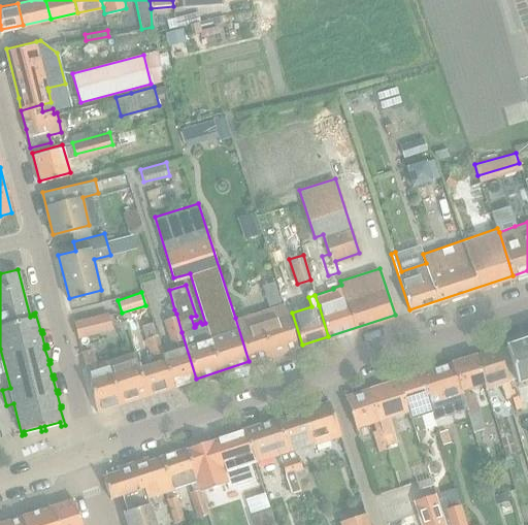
[(235,318),(249,361),(298,346),(285,302),(235,318)]
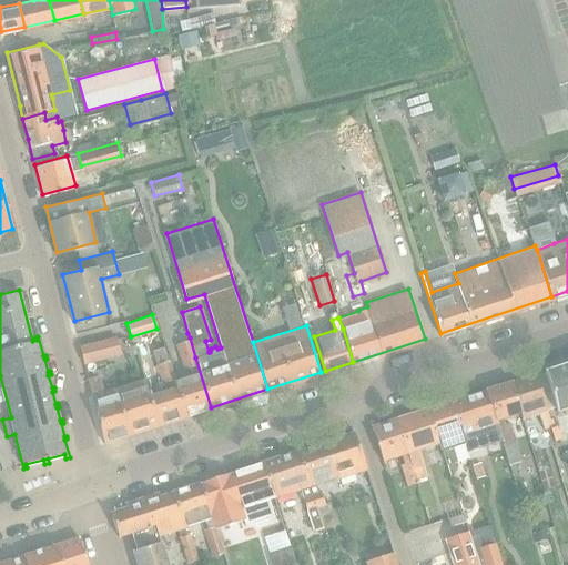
[(84,361),(120,352),(115,335),(80,344),(84,361)]
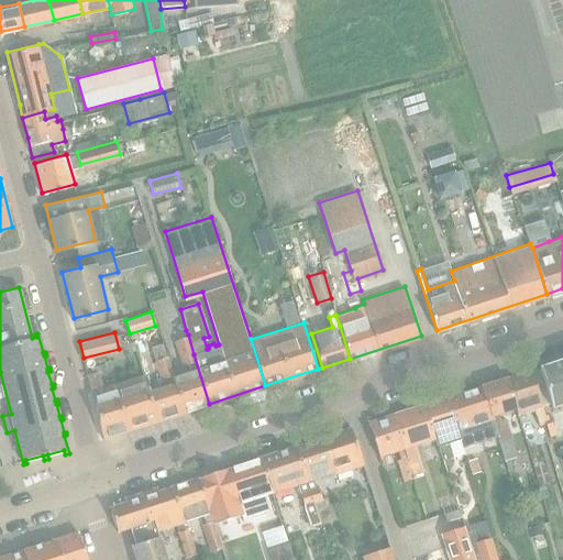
[(194,354),(188,335),(175,339),(183,363),(188,362),(191,370),(174,375),(185,412),(209,404),(194,354)]
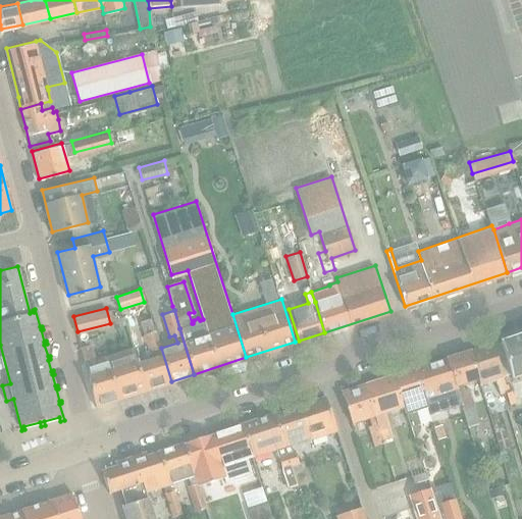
[(156,356),(138,362),(146,390),(171,381),(161,348),(151,316),(140,320),(150,350),(154,348),(156,356)]
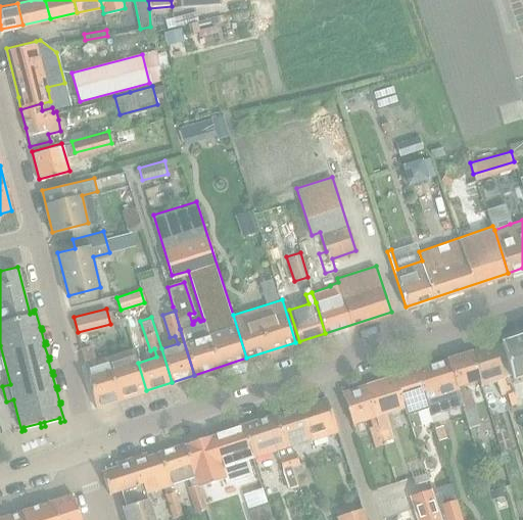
[(522,332),(501,340),(514,377),(522,374),(522,332)]
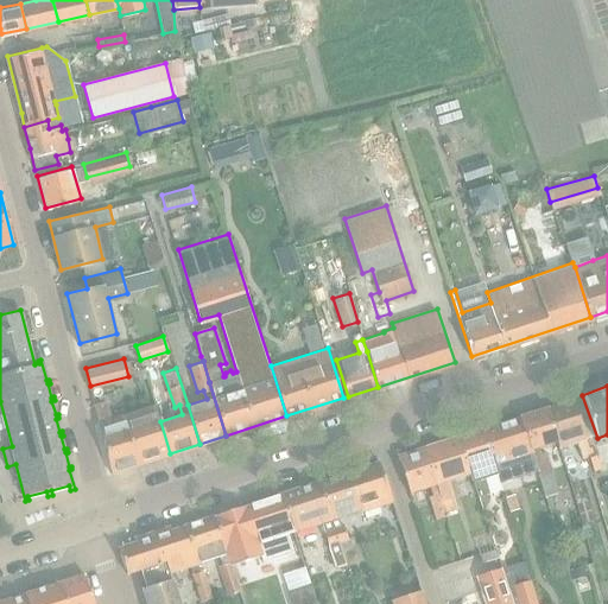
[(548,406),(558,438),(561,445),(577,439),(583,457),(591,455),(574,398),(548,406)]
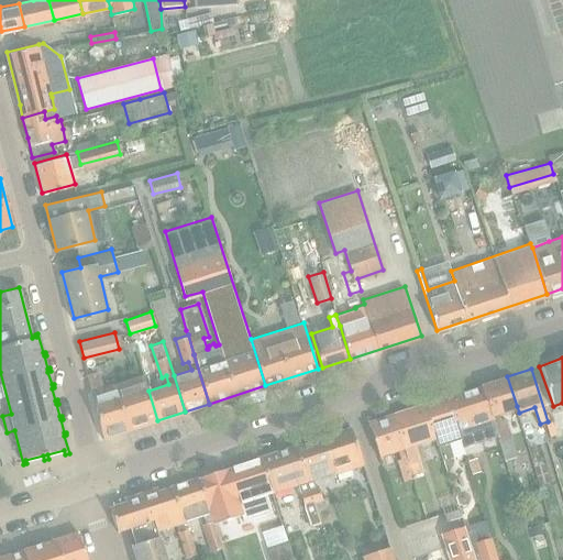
[(129,429),(114,383),(103,386),(99,371),(88,375),(103,438),(129,429)]
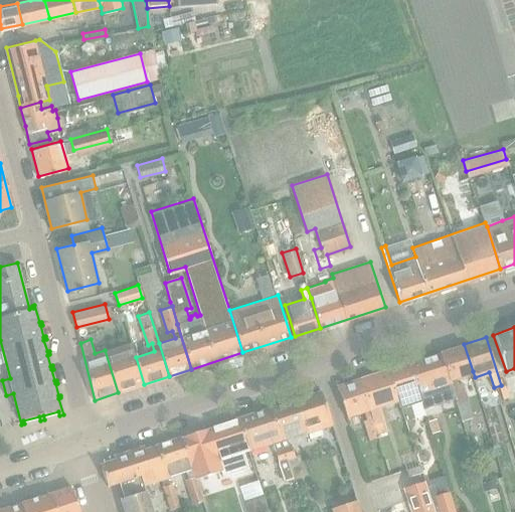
[(131,342),(105,350),(118,392),(144,384),(136,357),(131,342)]
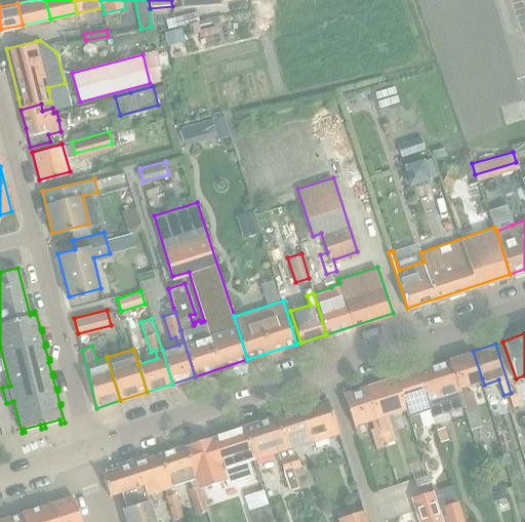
[(450,358),(460,389),(472,427),(483,423),(473,388),(469,389),(467,384),(482,378),(473,351),(450,358)]
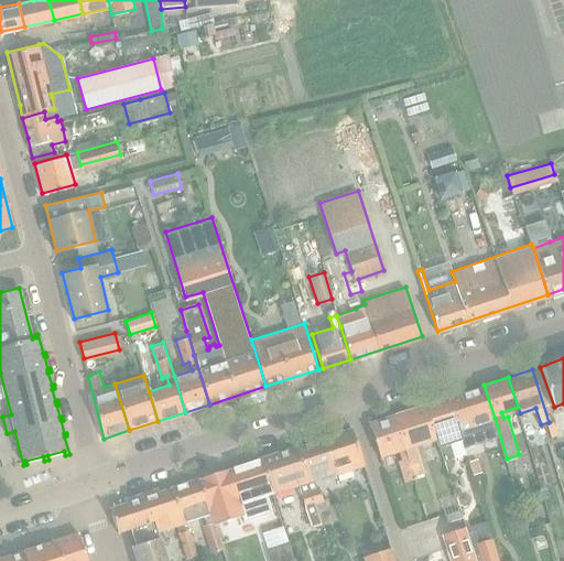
[(448,397),(462,439),(464,446),(476,442),(470,424),(495,418),(484,385),(448,397)]
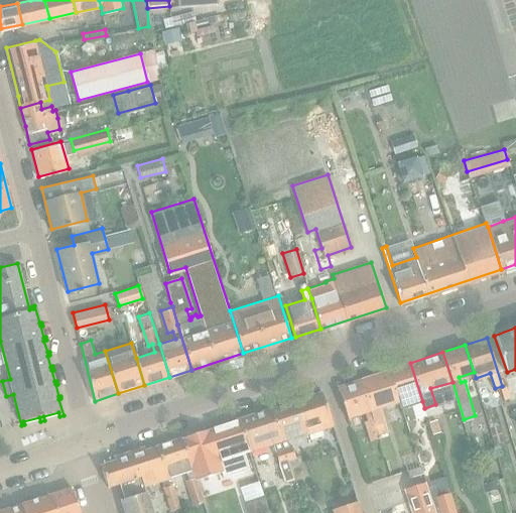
[(415,417),(411,405),(422,401),(410,363),(390,369),(401,406),(406,420),(415,417)]
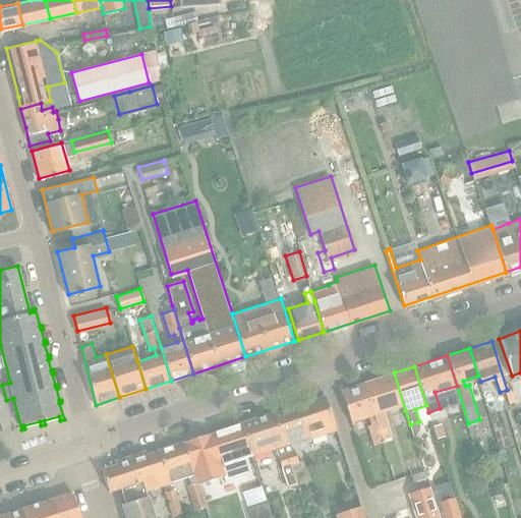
[(364,383),(383,441),(393,438),(385,410),(402,405),(404,411),(405,410),(394,372),(364,383)]
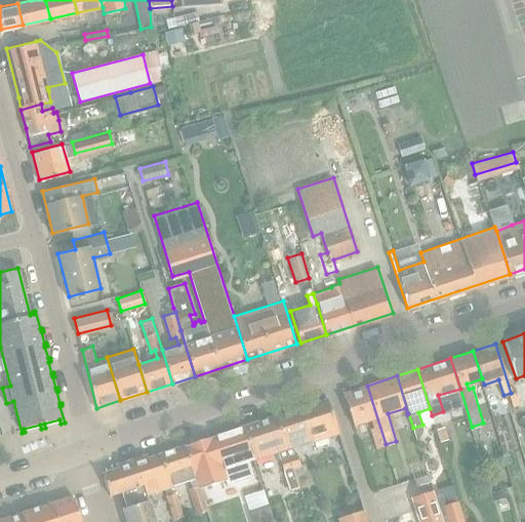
[(372,419),(373,425),(374,427),(370,428),(376,447),(386,444),(367,386),(344,393),(354,425),(372,419)]
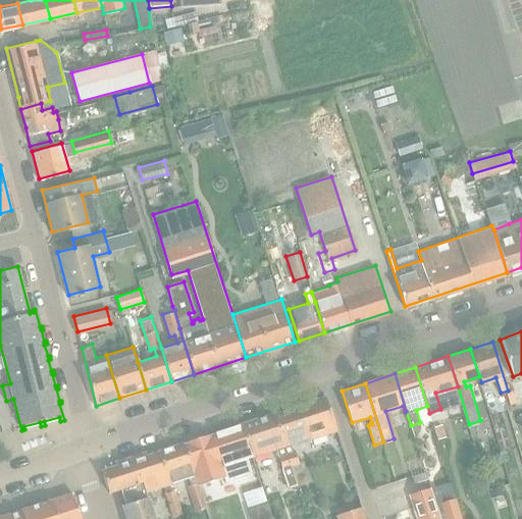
[(309,438),(336,429),(325,396),(273,413),(291,465),(297,483),(310,479),(303,461),(299,462),(295,450),(293,451),(290,444),(309,437),(309,438)]
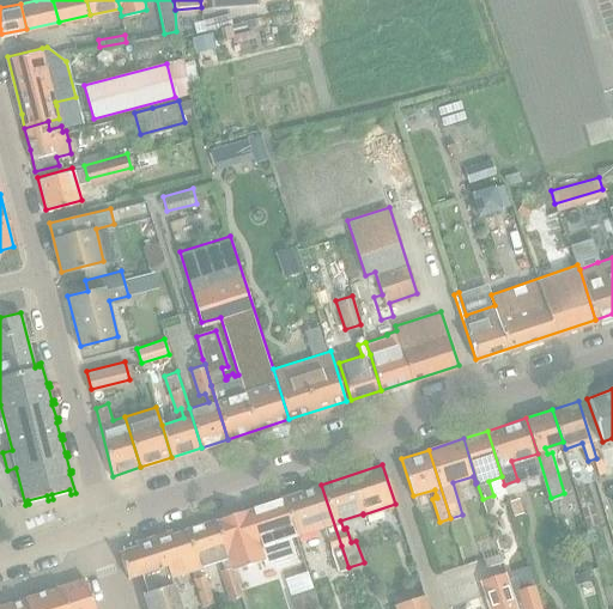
[(341,546),(321,485),(284,497),(297,535),(327,525),(329,534),(326,534),(331,548),(338,571),(349,567),(341,546)]
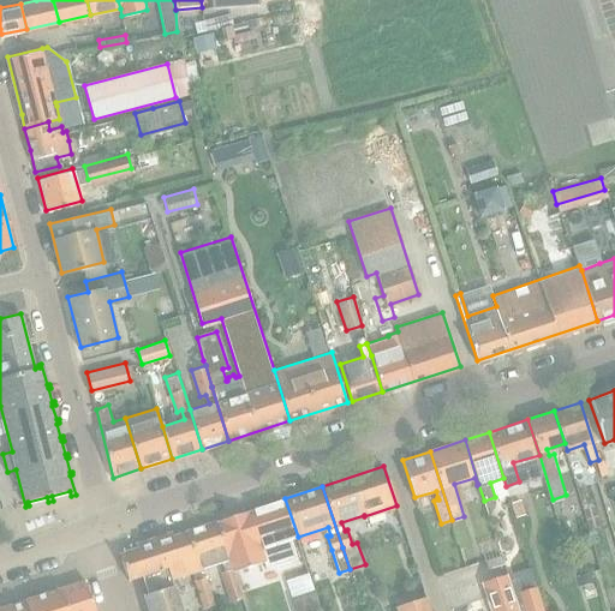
[(285,498),(218,520),(233,570),(264,561),(266,559),(268,565),(297,556),(291,539),(298,537),(285,498)]
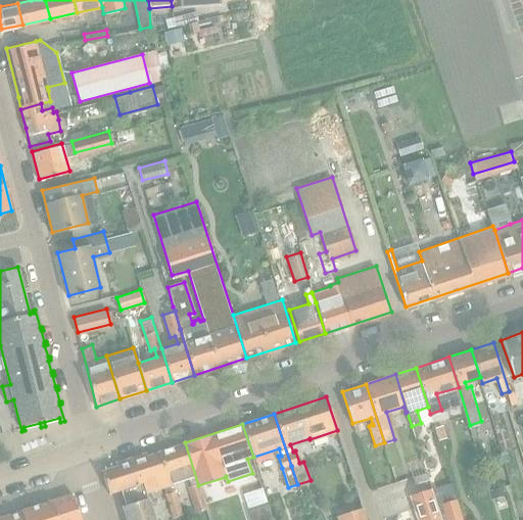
[(202,499),(198,485),(185,442),(158,452),(170,484),(189,477),(191,484),(189,485),(197,512),(205,509),(202,499)]
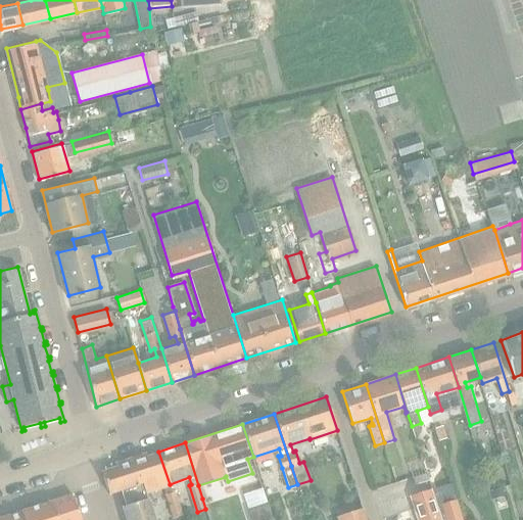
[(126,504),(147,497),(152,495),(150,490),(170,484),(158,452),(131,460),(130,458),(115,462),(116,465),(102,471),(108,491),(121,487),(126,504)]
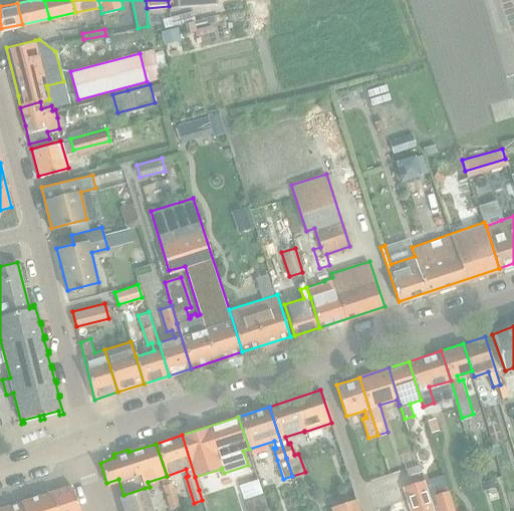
[(432,510),(422,480),(404,486),(411,510),(432,510)]
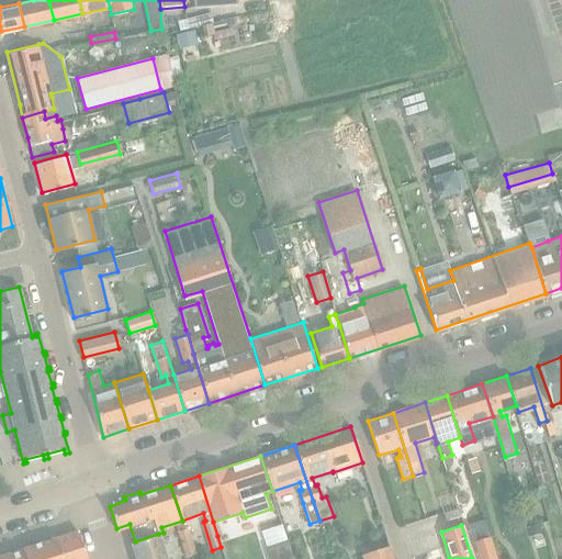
[(186,555),(195,551),(188,527),(178,529),(186,555)]
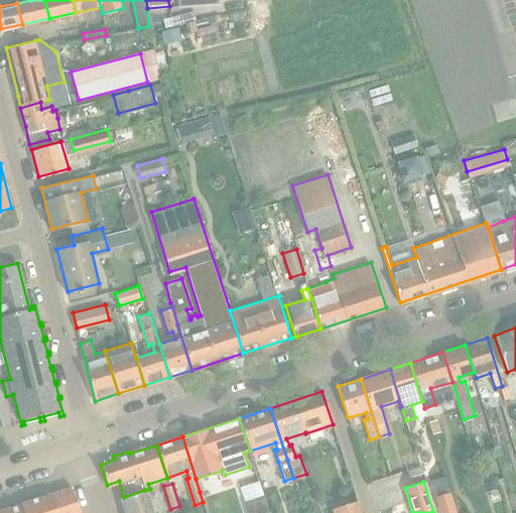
[(80,512),(72,487),(52,493),(58,512),(80,512)]
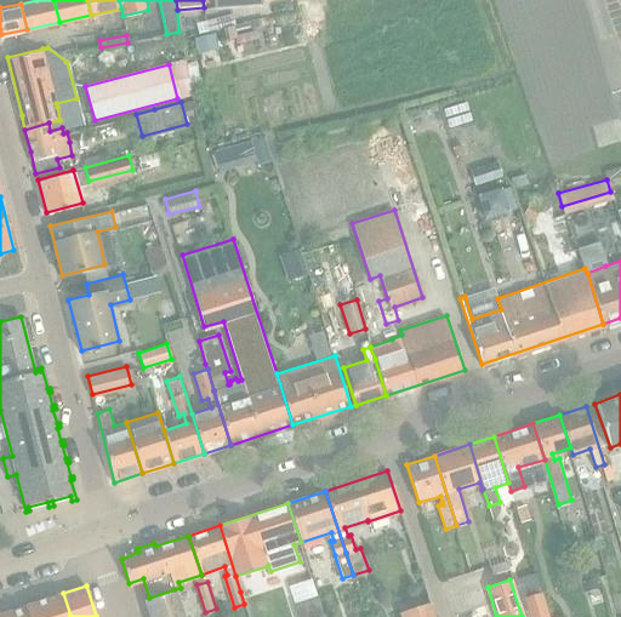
[(146,599),(151,616),(183,616),(175,589),(149,598),(146,599)]
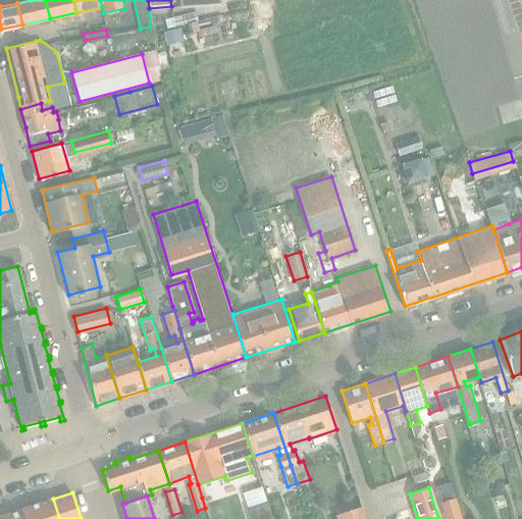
[(461,518),(455,498),(439,503),(445,518),(461,518)]
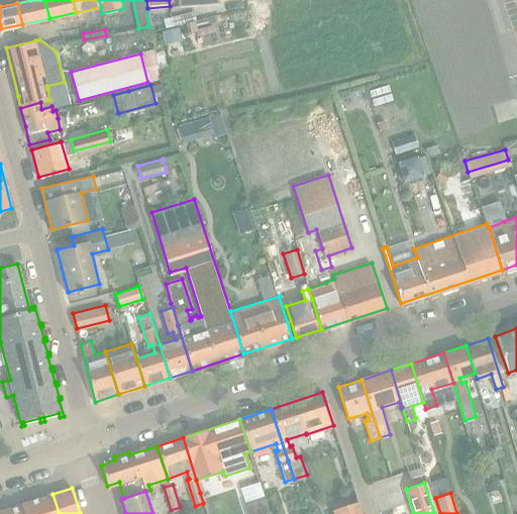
[(59,513),(53,494),(21,504),(23,513),(59,513)]
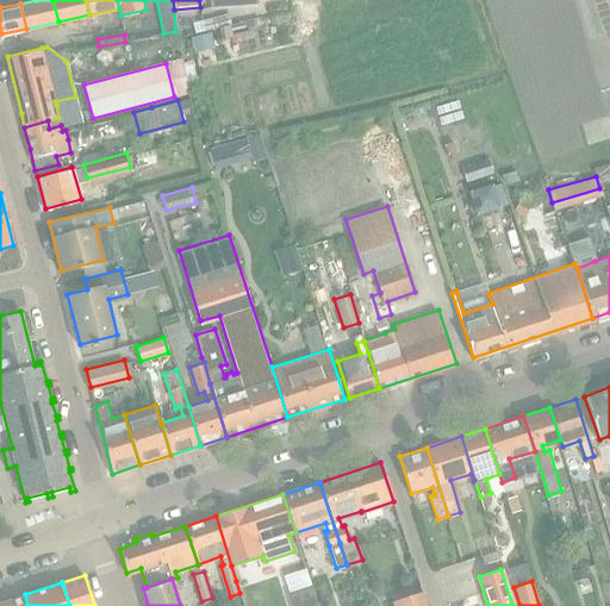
[(317,605),(311,587),(290,594),(292,605),(317,605)]
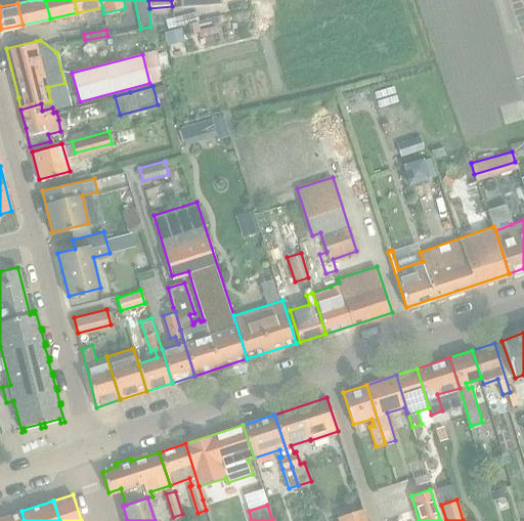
[(366,520),(362,508),(338,516),(339,520),(366,520)]
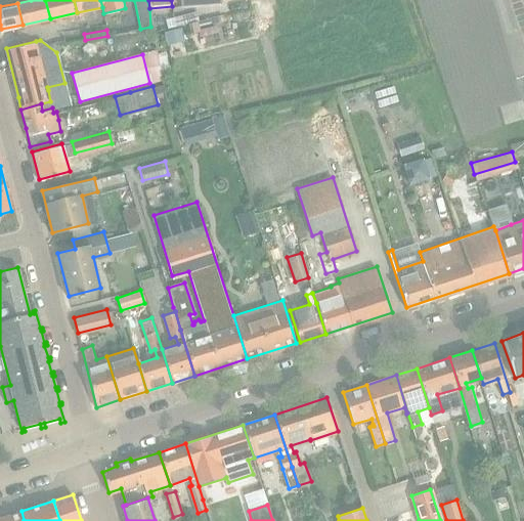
[(0,517),(0,520),(24,520),(22,511),(0,517)]
